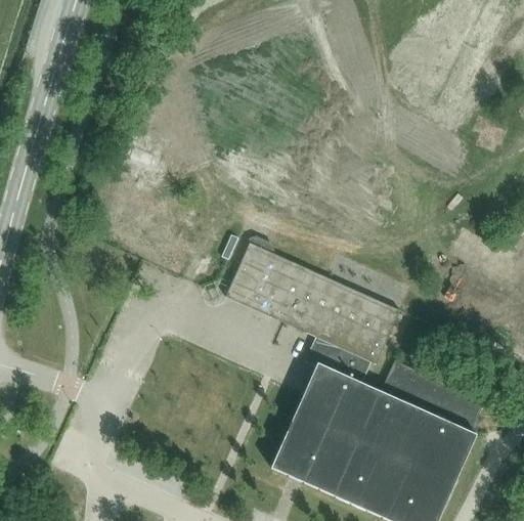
[(156,155),(132,143),(127,155),(150,166),(156,155)]
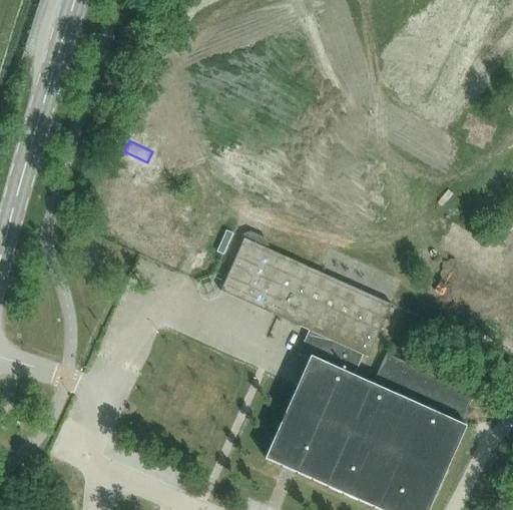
[(264,182),(264,190),(290,191),(290,180),(305,180),(306,159),(291,158),(292,156),(262,154),(261,182),(264,182)]
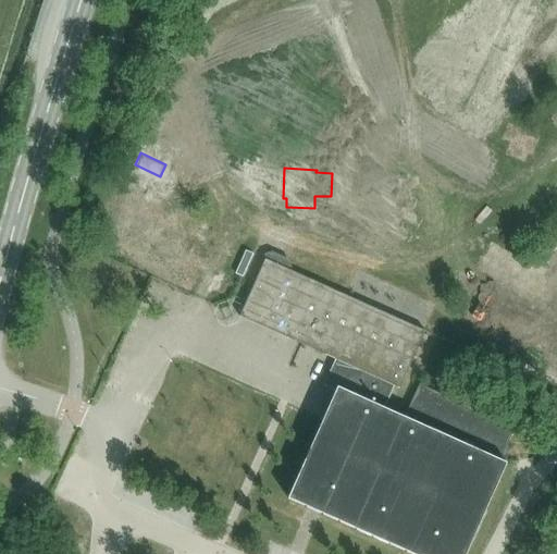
[(243,274),(252,251),(245,248),(235,271),(243,274)]
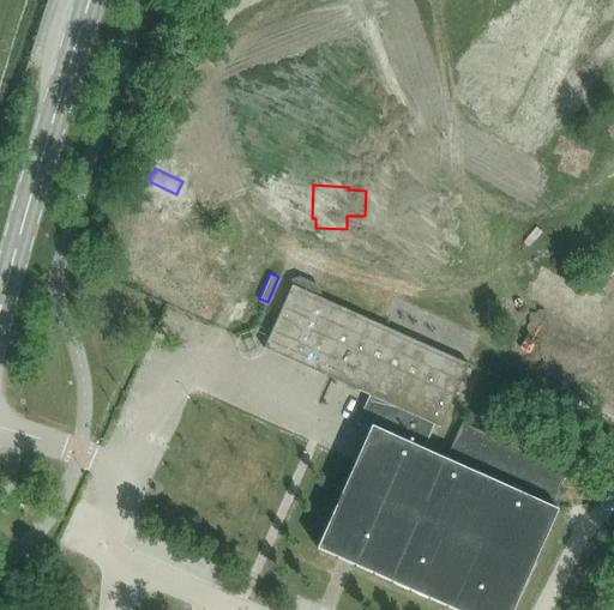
[(438,349),(339,305),(317,294),(319,293),(317,284),(299,277),(290,281),(293,283),(289,290),(264,346),(265,346),(266,345),(320,369),(339,327),(353,333),(359,320),(435,355),(438,349)]
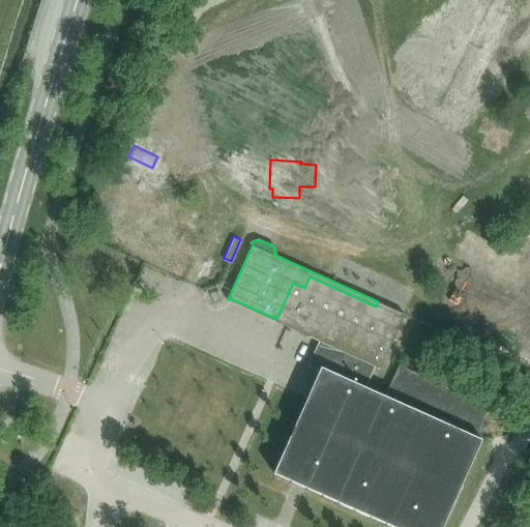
[(404,313),(378,301),(376,306),(310,276),(304,288),(293,283),(276,319),(322,340),(375,363),(379,364),(378,367),(380,368),(404,313)]
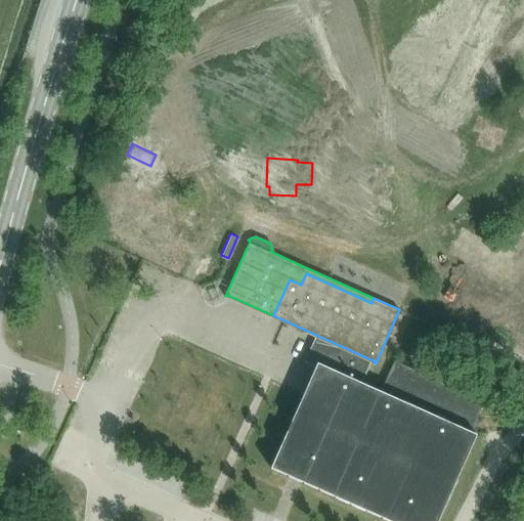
[(361,381),(370,359),(318,336),(311,352),(315,362),(317,362),(271,467),(392,520),(437,520),(477,433),(475,432),(475,433),(470,430),(484,399),(395,358),(381,389),(361,381)]
